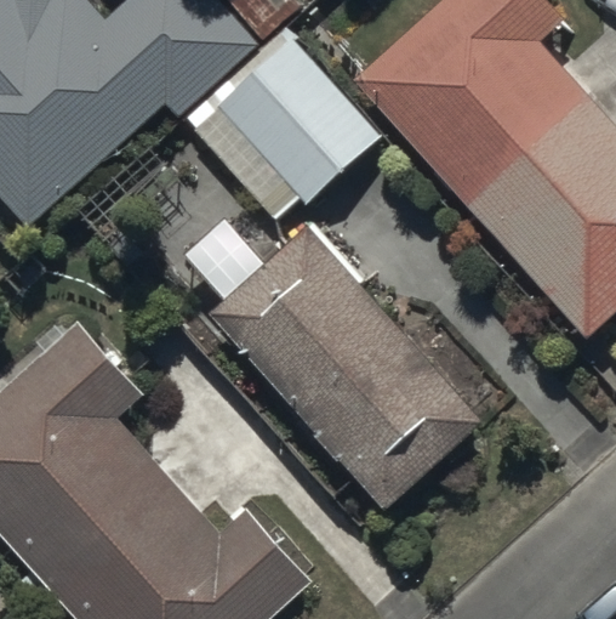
[(0,192),(33,227),(164,103),(180,119),(257,44),(218,0),(127,0),(104,21),(87,0),(0,0),(0,192)]
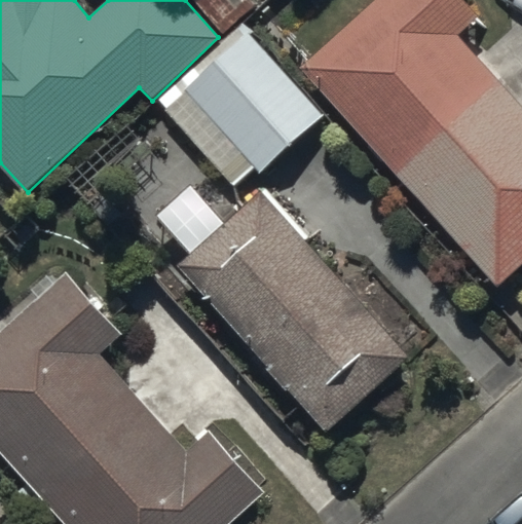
[(373,0),(297,68),(367,144),(364,147),(380,164),(383,161),(498,287),(521,264),(521,107),(458,38),(482,16),(465,0),(373,0)]
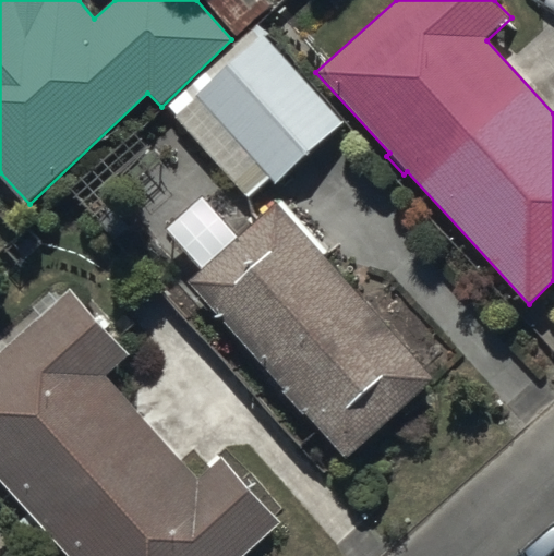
[(254,25),(188,87),(169,105),(177,112),(170,118),(248,201),(269,180),(274,184),(341,121),(254,25)]
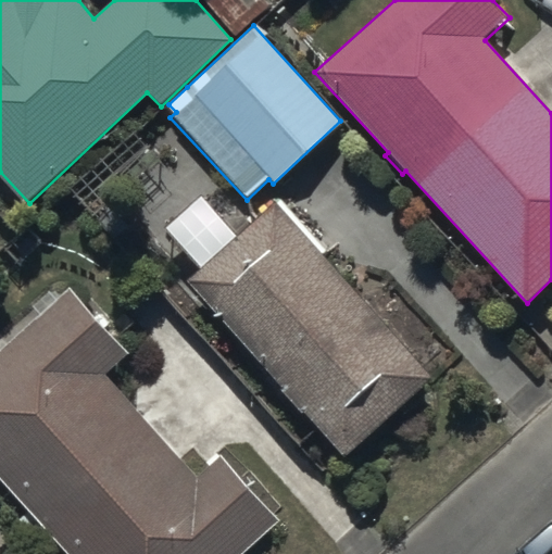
[(280,197),(188,280),(347,456),(434,379),(322,255),(328,250),(280,197)]
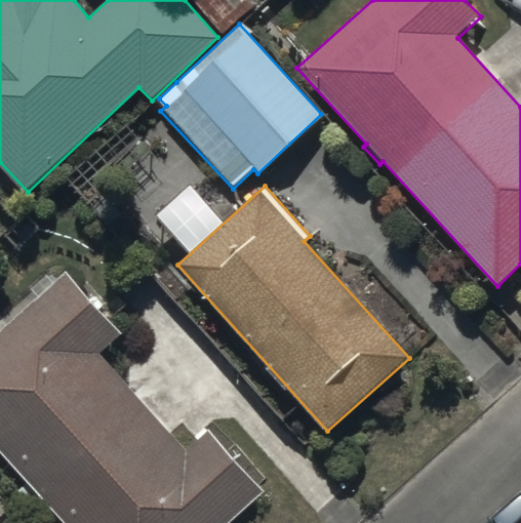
[(186,451),(97,353),(120,331),(67,273),(54,284),(46,275),(30,289),(38,298),(0,331),(0,460),(34,498),(42,491),(71,522),(228,522),(264,491),(209,431),(186,451)]
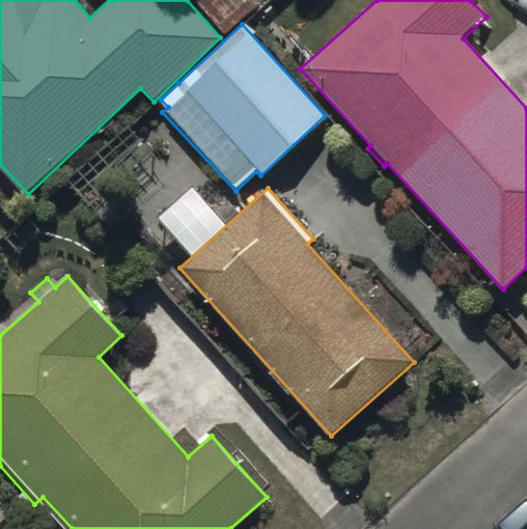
All buildings are outlined.
